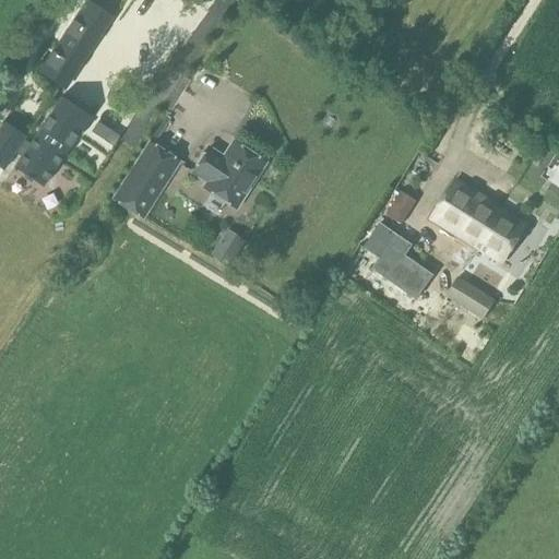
[(86,0),(37,73),(59,87),(93,36),(98,40),(114,19),(86,0)]
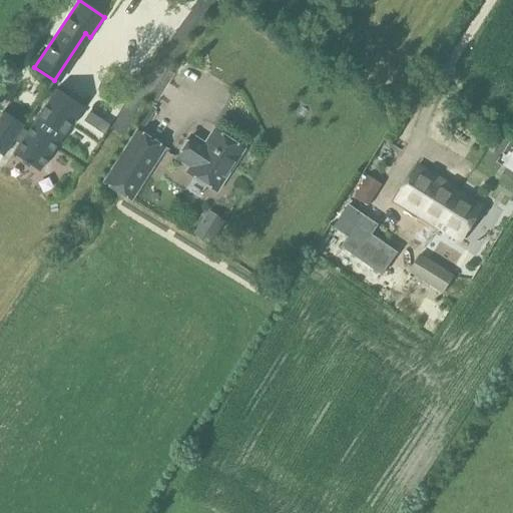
[(114,0),(110,9),(130,20),(140,0),(114,0)]
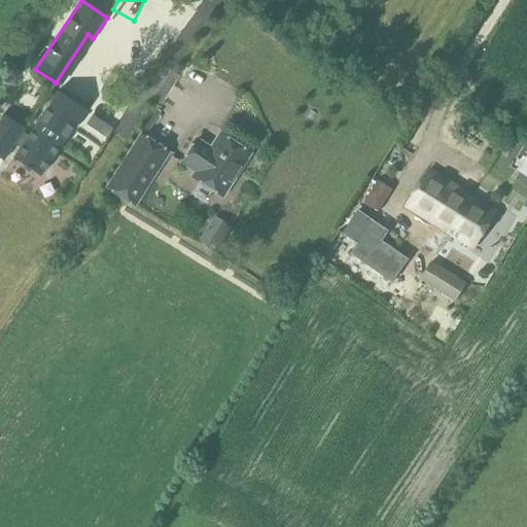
[(0,117),(0,160),(2,162),(7,154),(14,144),(20,147),(12,159),(15,161),(23,166),(22,169),(27,172),(29,169),(36,174),(39,177),(42,173),(45,169),(83,111),(75,105),(65,99),(57,93),(27,136),(22,133),(24,130),(2,115),(0,117)]
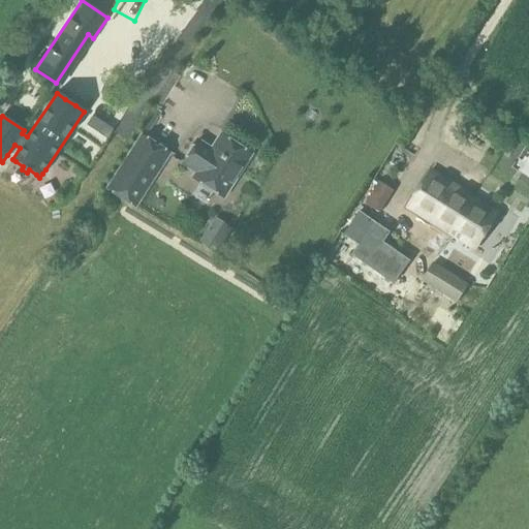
[(92,116),(86,125),(106,139),(113,130),(92,116)]
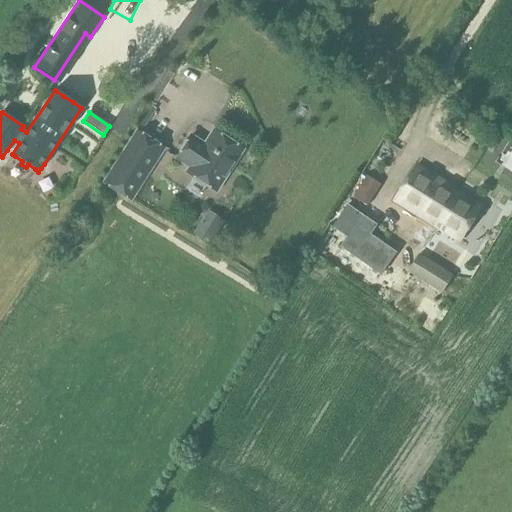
[(129,201),(164,147),(138,130),(102,184),(129,201)]
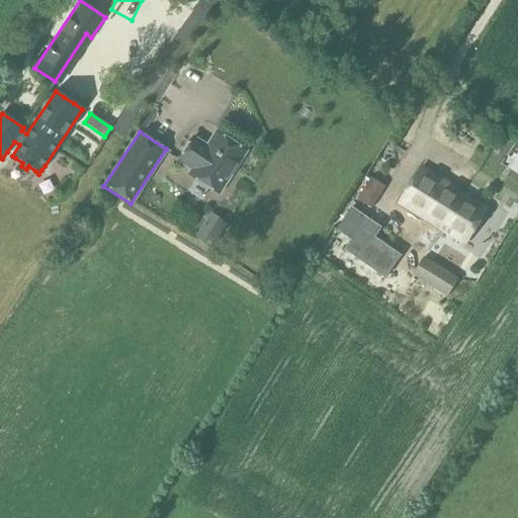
[(242,150),(216,133),(205,148),(190,138),(177,158),(194,169),(190,175),(214,191),(242,150)]
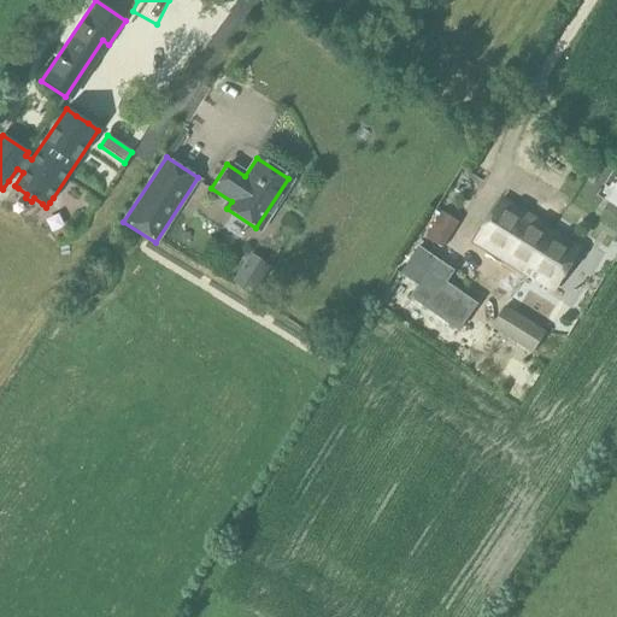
[(0,195),(0,209),(6,211),(10,199),(0,195)]
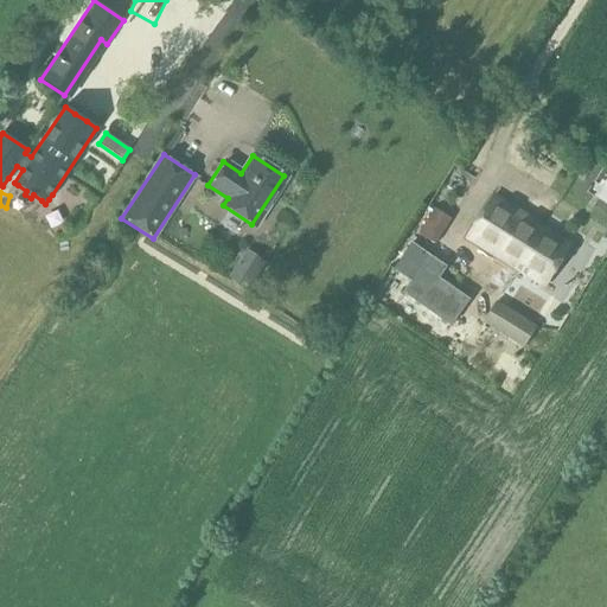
[(518,268),(544,228),(494,196),(468,237),(518,268)]
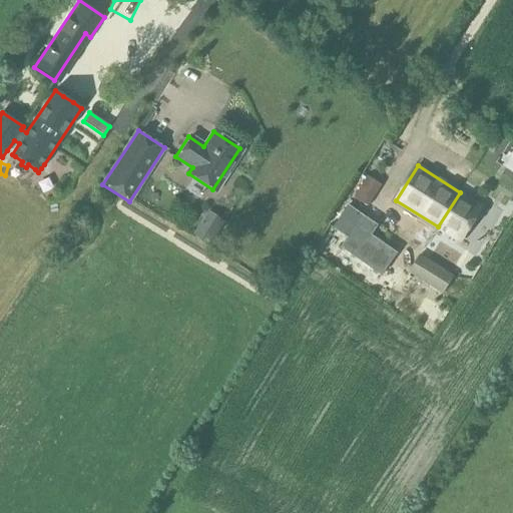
[(368,203),(381,184),(369,176),(356,195),(368,203)]
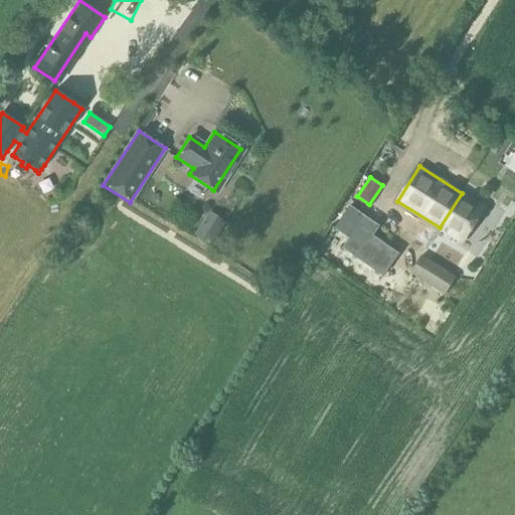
[(365,217),(351,208),(336,230),(350,239),(365,217)]
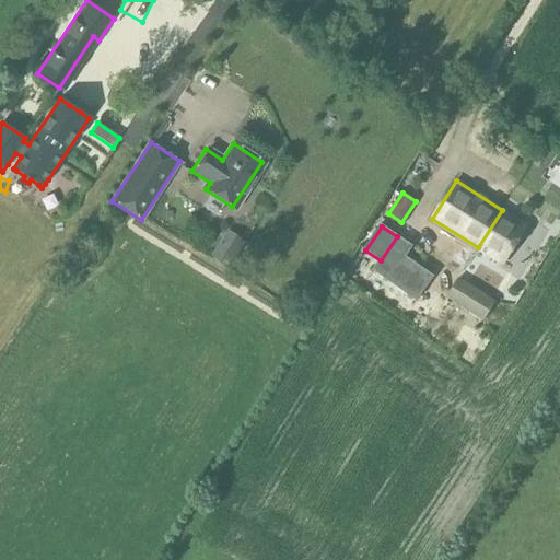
[(237,257),(245,245),(229,234),(214,256),(231,267),(237,257)]
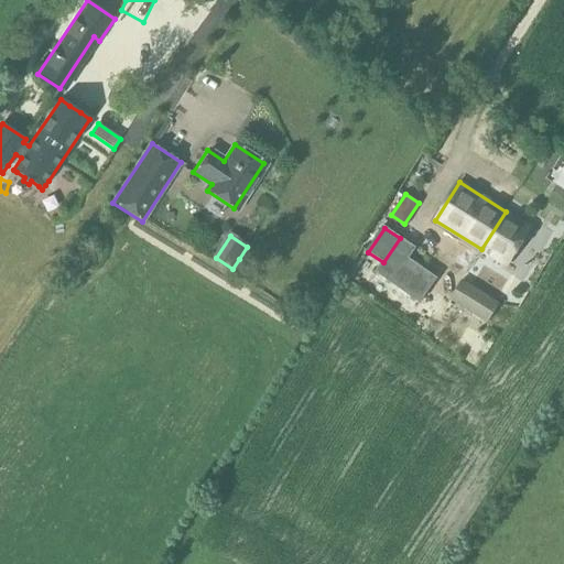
[(499,303),(463,281),(451,300),(487,323),(499,303)]
